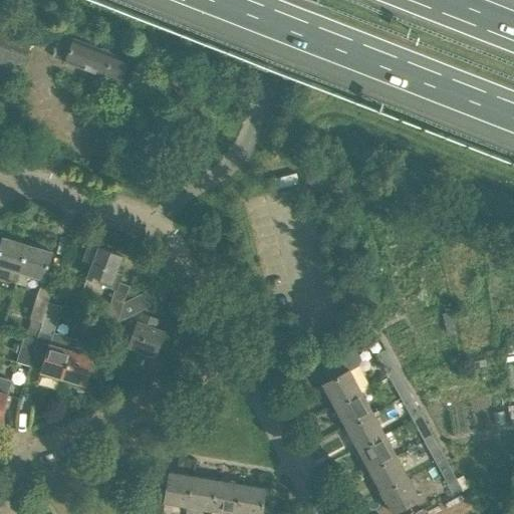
[(72,39),(59,35),(51,57),(64,61),(117,81),(125,59),(72,39)]
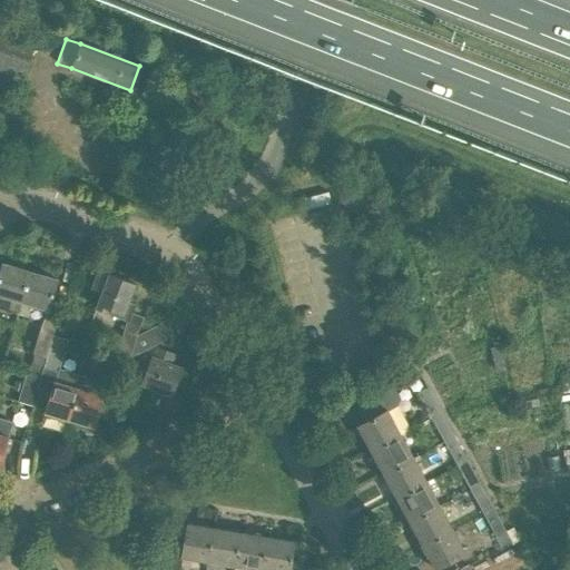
[(328,193),(305,198),(307,208),(331,203),(328,193)]
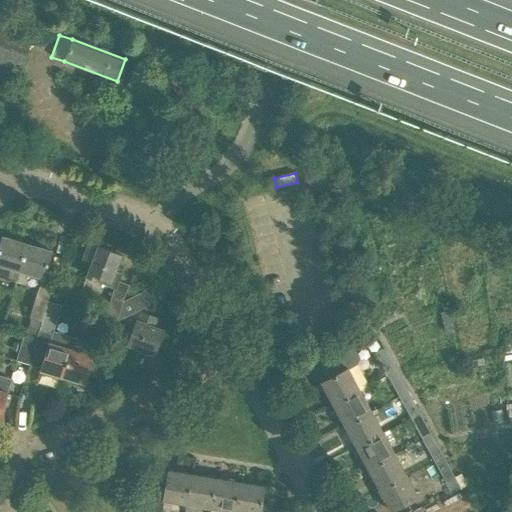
[(0,276),(7,279),(16,282),(26,245),(2,238),(0,244),(0,276)]
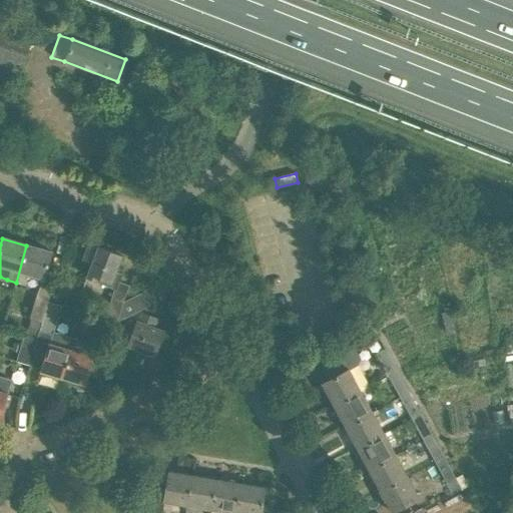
[(26,245),(16,283),(26,285),(28,276),(43,280),(45,272),(51,253),(26,245)]
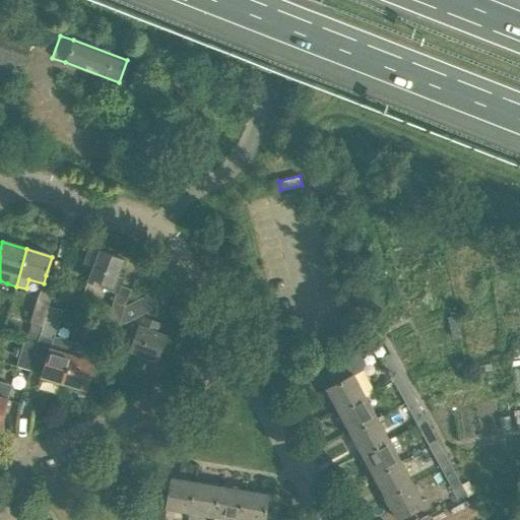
[(90,249),(83,265),(93,269),(87,283),(117,295),(123,279),(116,276),(122,261),(90,249)]
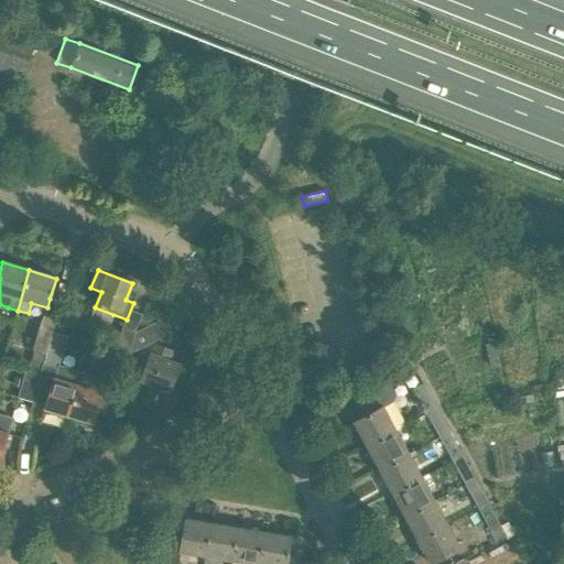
[(134,332),(129,353),(172,331),(165,316),(134,332)]
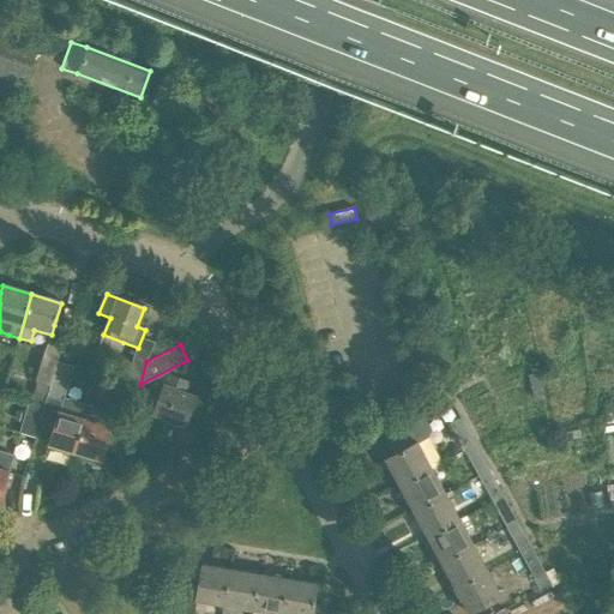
[(37,380),(35,391),(47,395),(58,360),(59,355),(44,350),(35,380),(37,380)]
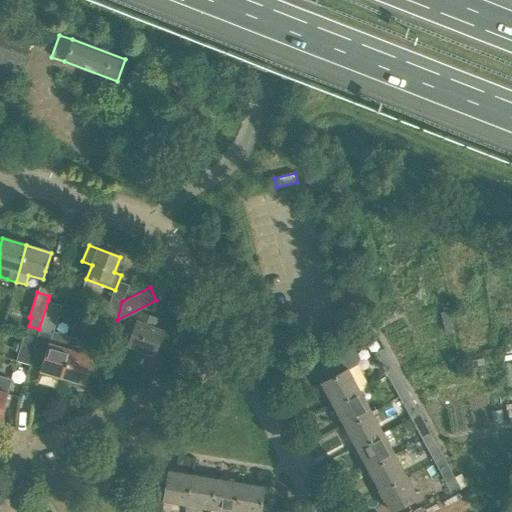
[(111,298),(105,317),(117,320),(122,301),(111,298)]
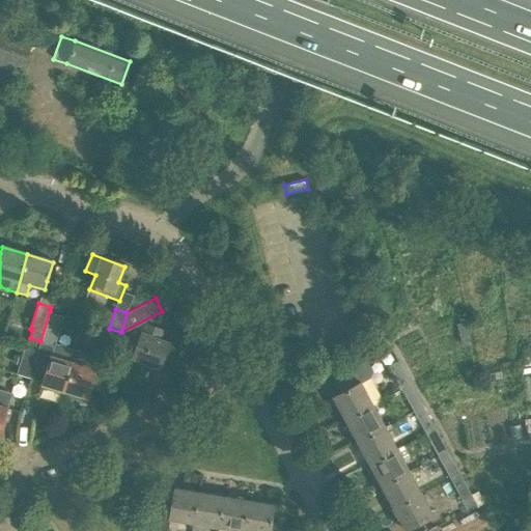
[(50,311),(40,341),(54,345),(50,358),(42,385),(64,392),(73,365),(78,350),(74,347),(55,342),(64,315),(50,311)]
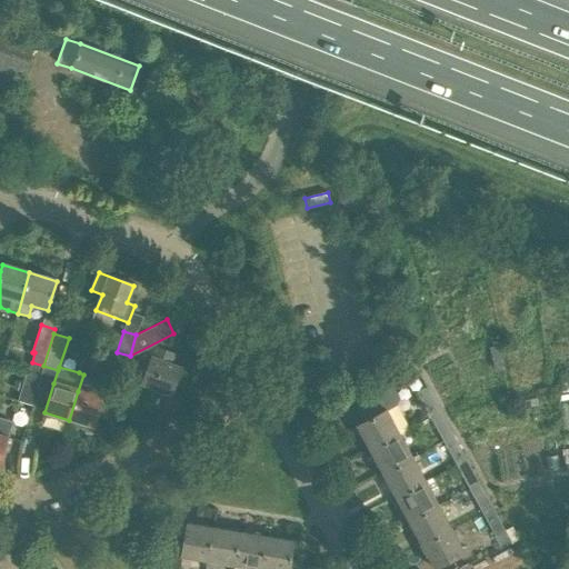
[(167,366),(171,356),(156,349),(151,360),(149,359),(146,368),(133,363),(128,378),(140,382),(139,385),(169,396),(179,370),(167,366)]
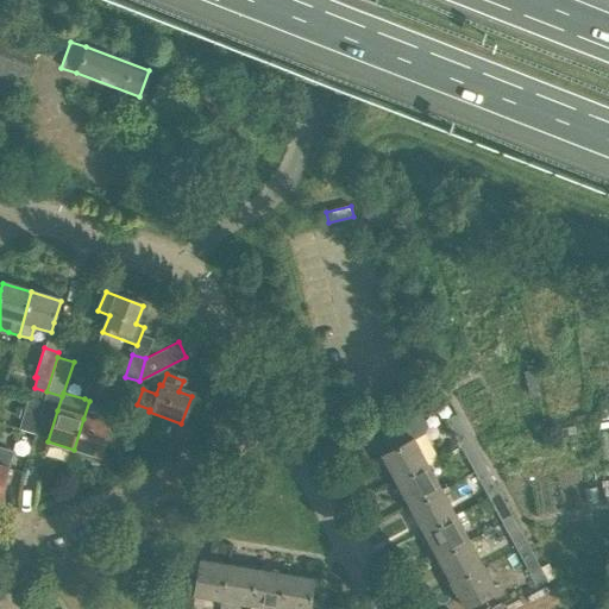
[(92,376),(88,388),(98,390),(101,380),(96,377),(92,376)]
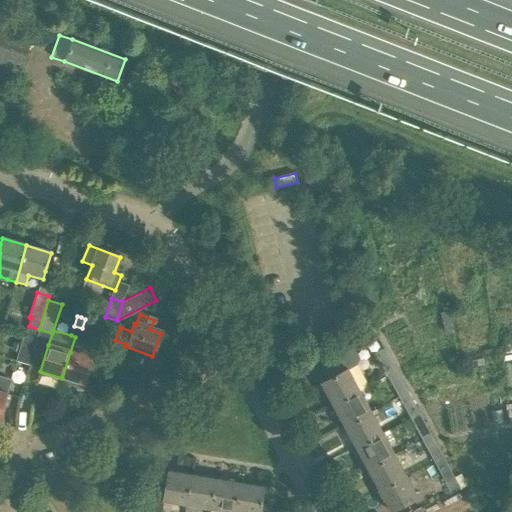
[(70,352),(62,378),(85,385),(93,358),(97,344),(79,338),(82,328),(74,326),(71,335),(75,337),(70,352)]
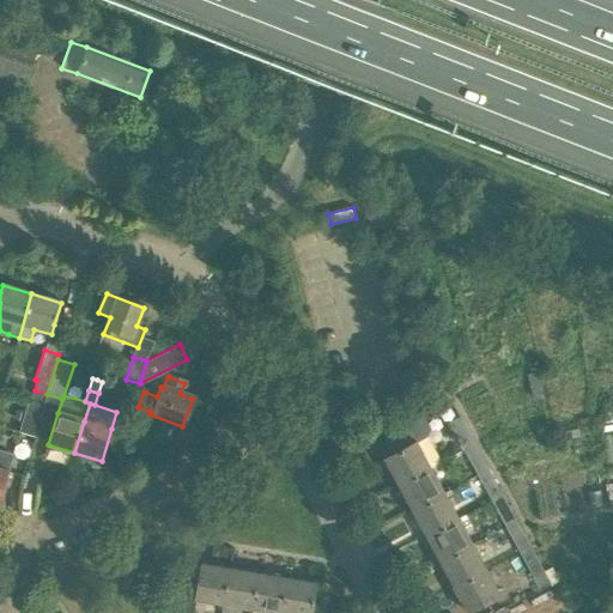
[(35,436),(43,406),(31,402),(29,401),(19,431),(35,436)]
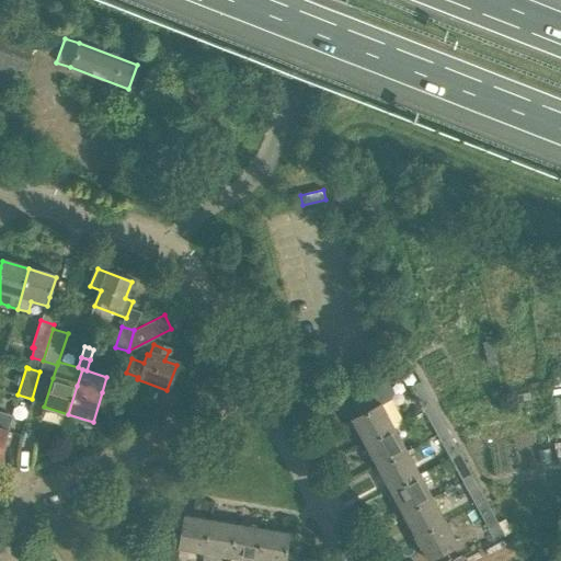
[(169,390),(163,402),(173,407),(179,395),(169,390)]
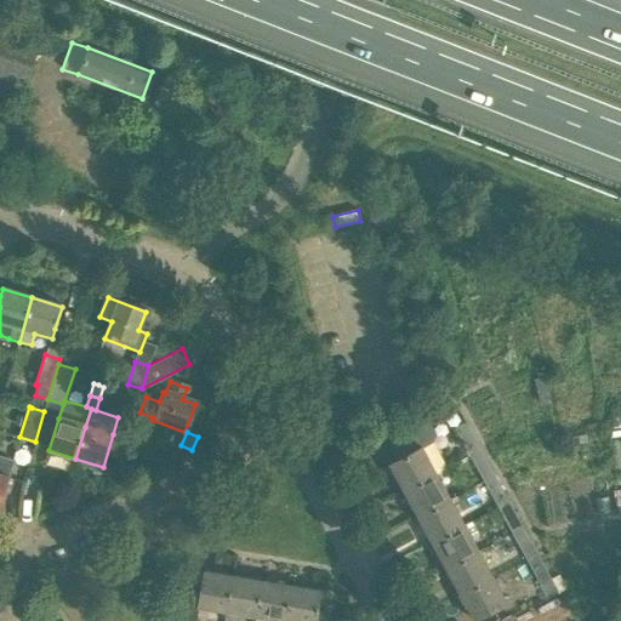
[(404,490),(436,473),(421,446),(389,465),(404,490)]
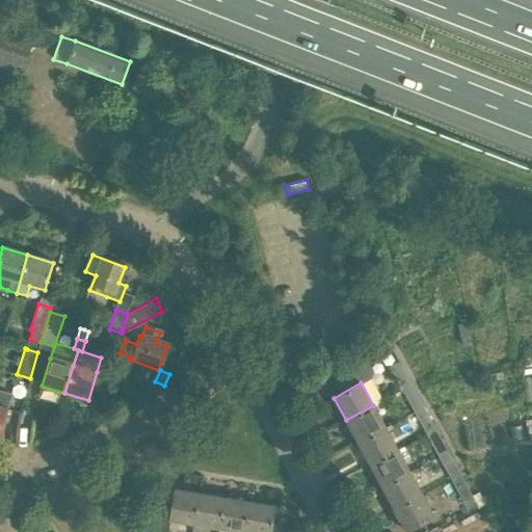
[(0,432),(7,410),(6,410),(10,397),(0,393),(0,432)]
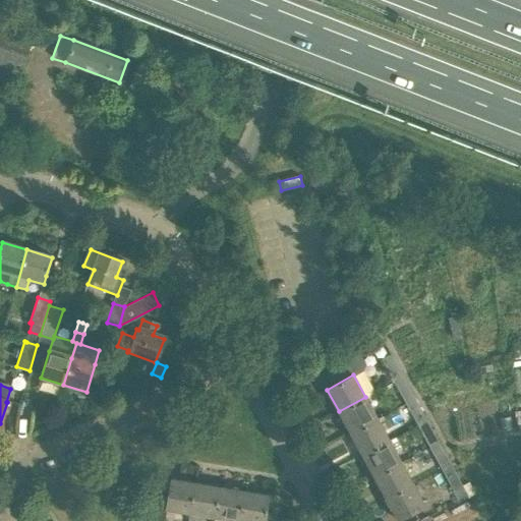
[(350,433),(378,418),(365,397),(339,411),(350,433)]
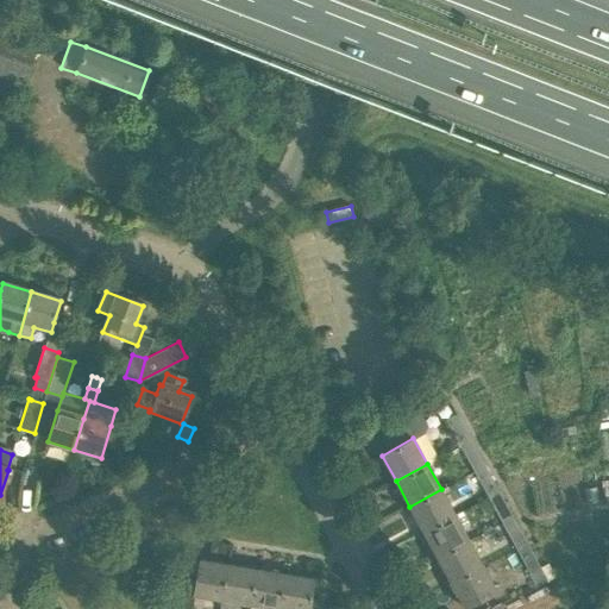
[(488,496),(498,490),(484,465),(475,471),(488,496)]
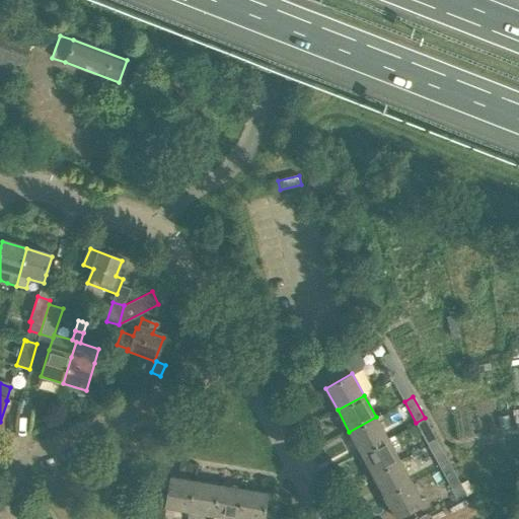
[(361,453),(387,438),(376,417),(349,432),(361,453)]
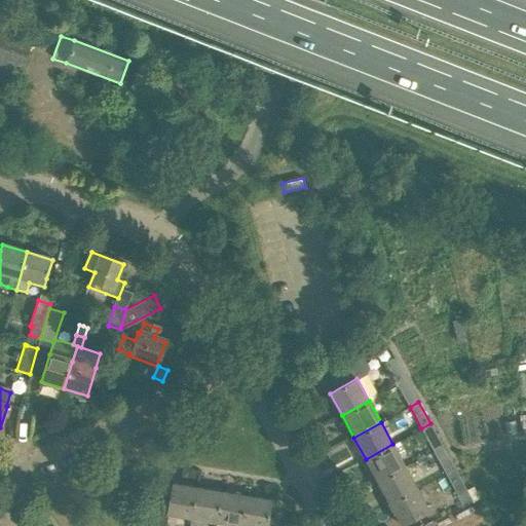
[(434,451),(443,446),(430,423),(421,428),(434,451)]
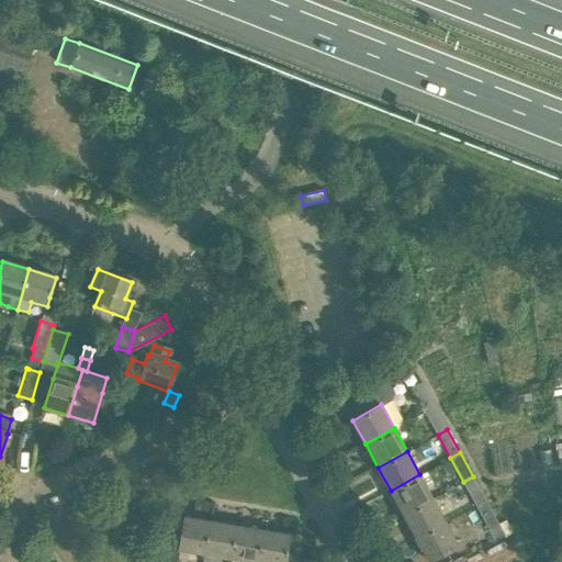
[(403,514),(433,498),(419,474),(391,491),(403,514)]
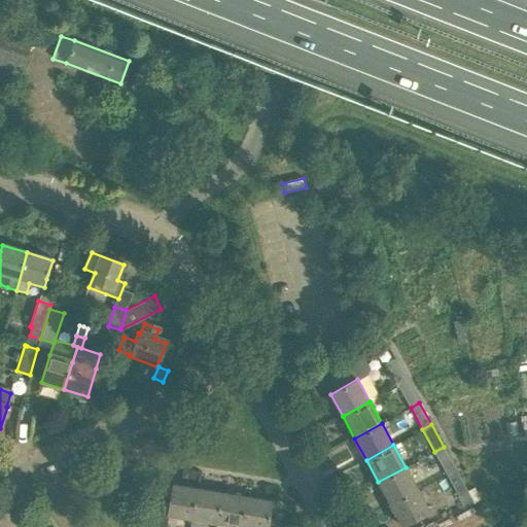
[(446,473),(455,468),(444,447),(434,452),(446,473)]
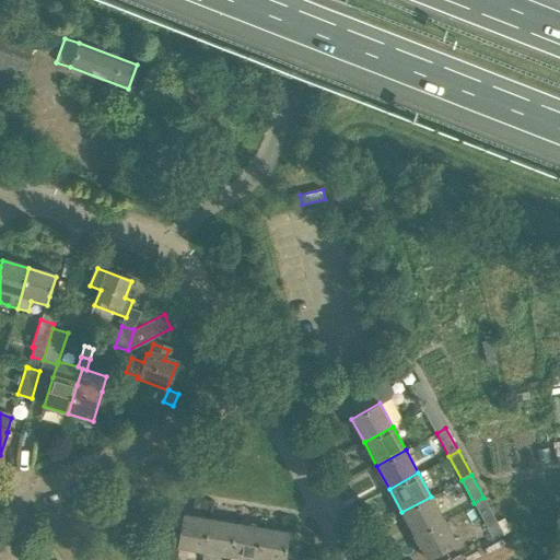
[(415,535),(443,520),(431,497),(401,512),(415,535)]
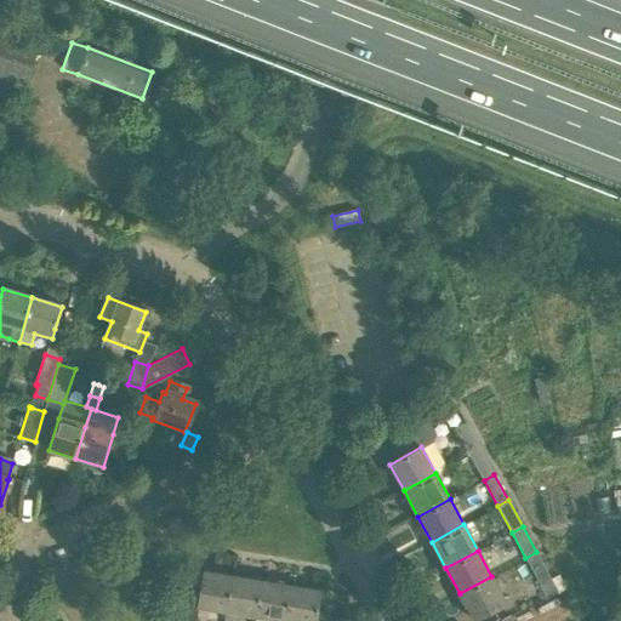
[(540,585),(551,579),(536,552),(525,558),(540,585)]
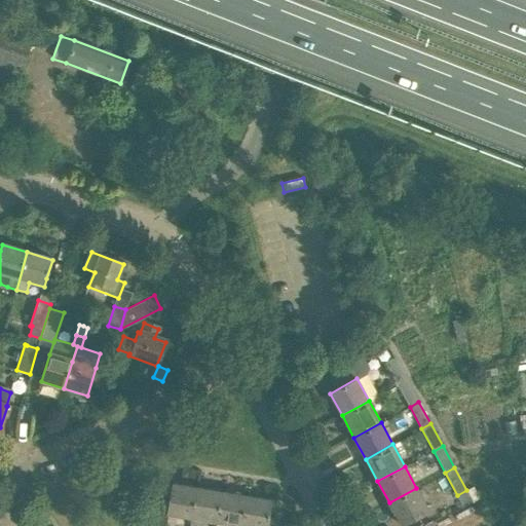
[(192,519),(197,487),(172,483),(166,515),(192,519)]
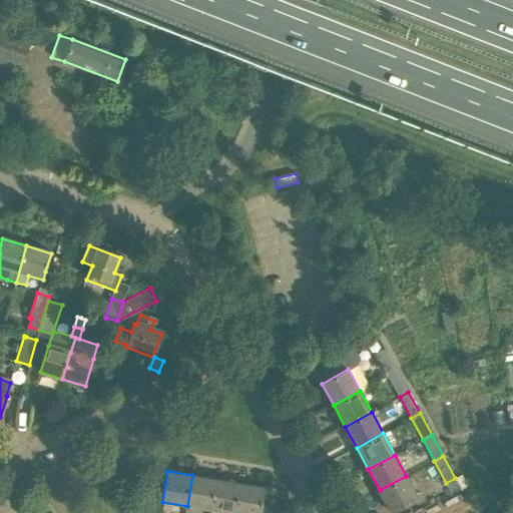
[(211,510),(216,479),(192,475),(187,506),(211,510)]
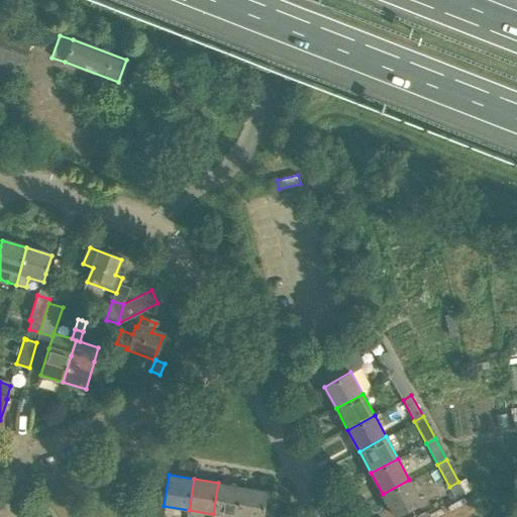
[(464,479),(458,482),(464,493),(471,489),(464,479)]
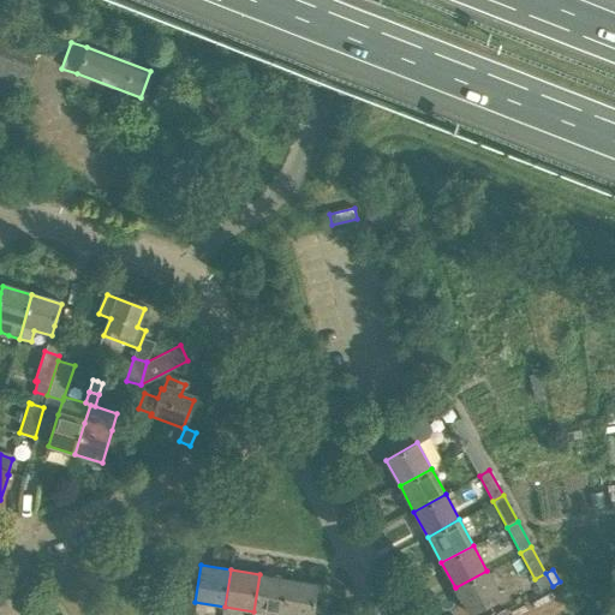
[(470,614),(501,597),(487,571),(455,587),(470,614)]
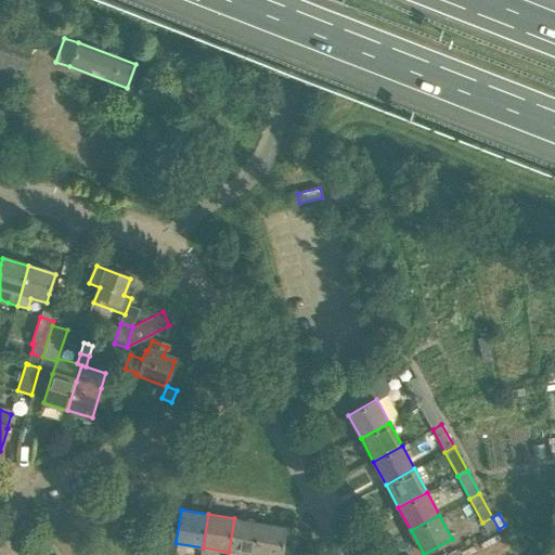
[(252,554),(254,554),(260,523),(234,518),(229,552),(252,554)]
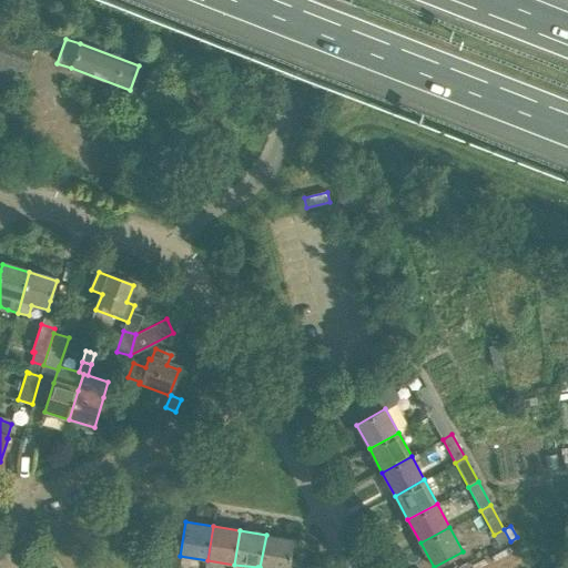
[(288,567),(293,539),(266,535),(260,567),(288,567)]
